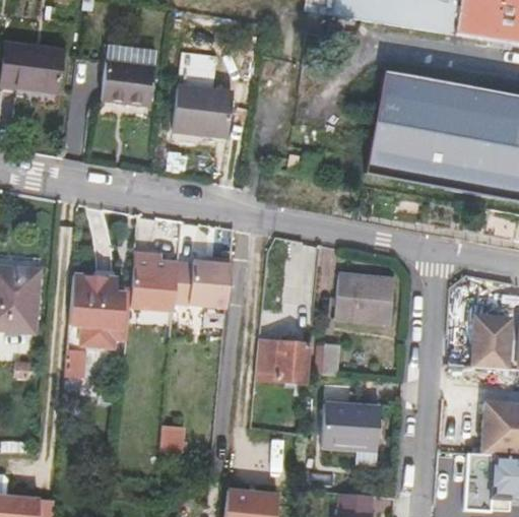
[(335,0),(333,13),(518,44),(518,0),(335,0)]
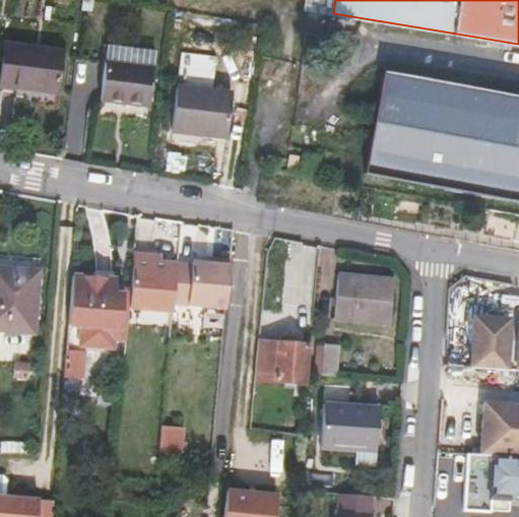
[(3,83),(58,89),(63,49),(8,43),(3,83)]
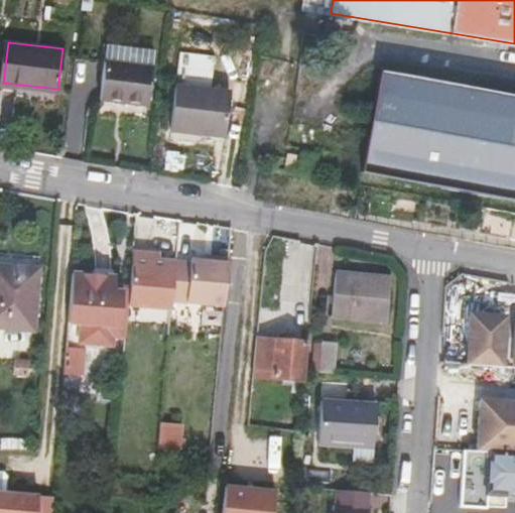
[(154,52),(110,46),(108,60),(152,67),(154,52)]
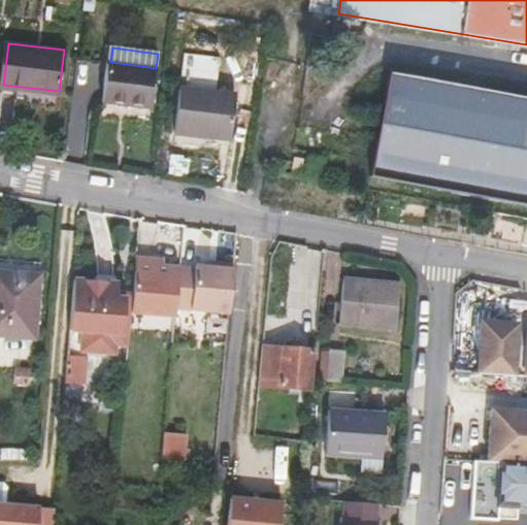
[(157,68),(156,68),(110,62),(109,61),(105,99),(152,104),(157,68)]
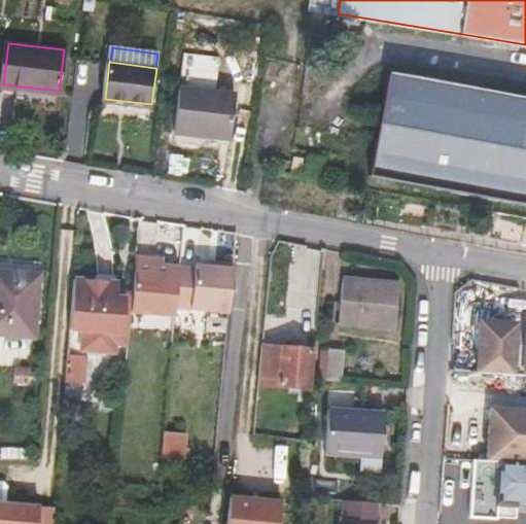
[(525,95),(388,70),(371,174),(525,203),(525,95)]
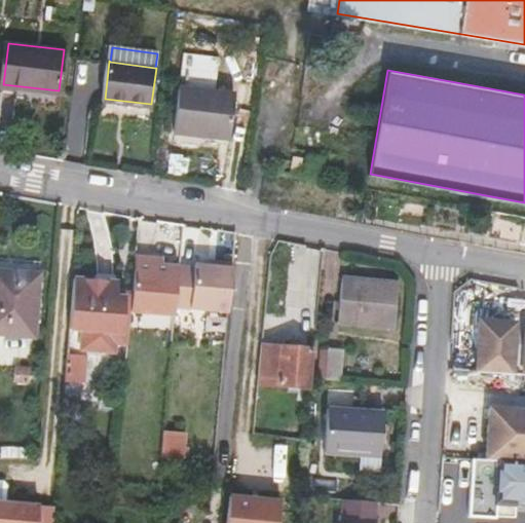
[(180,88),(175,128),(231,136),(236,95),(180,88)]
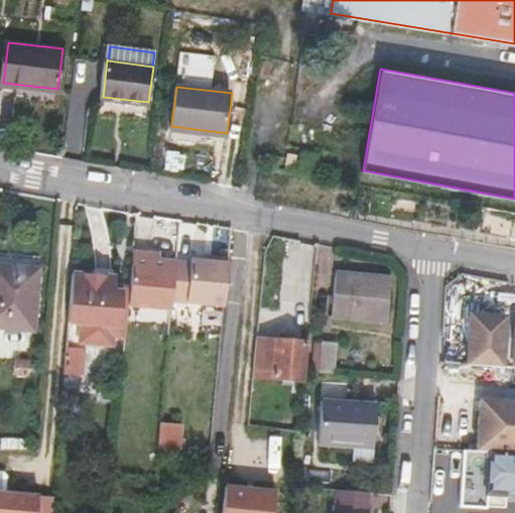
[(172,299),(176,259),(150,257),(150,251),(132,249),(128,290),(127,303),(171,307),(172,299)]
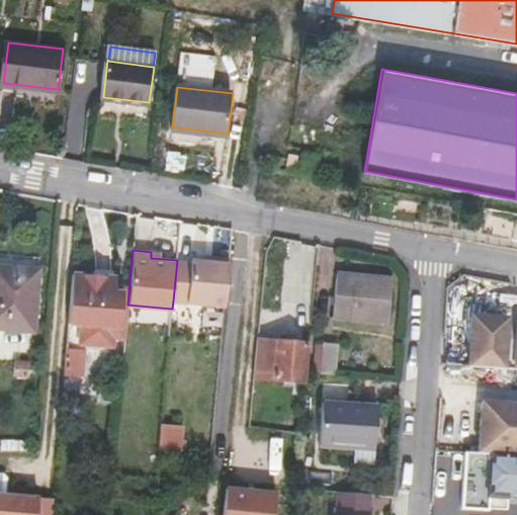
[(231,259),(213,257),(213,261),(209,305),(227,306),(231,259)]
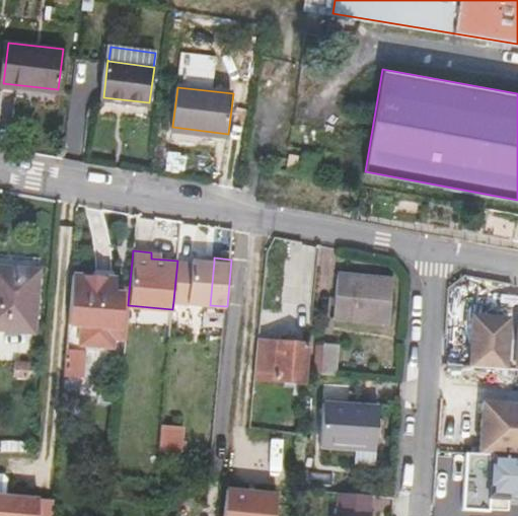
[(177,261),(173,301),(210,305),(214,262),(194,260),(194,263),(177,261)]
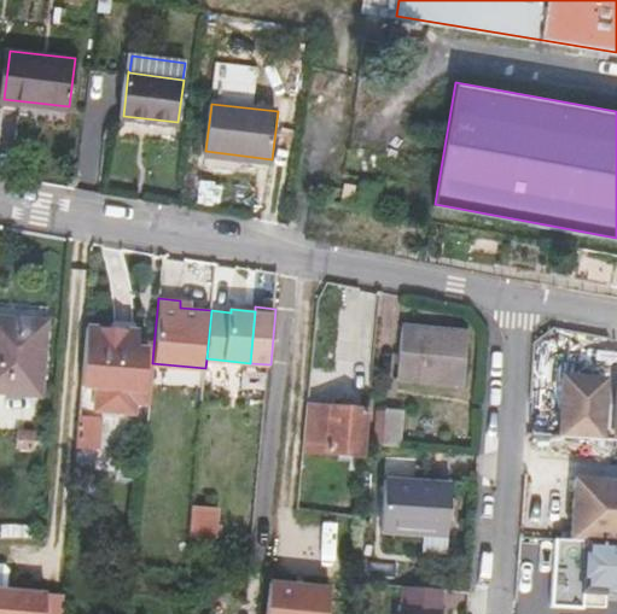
[(0,387),(38,391),(45,323),(0,319),(0,387)]
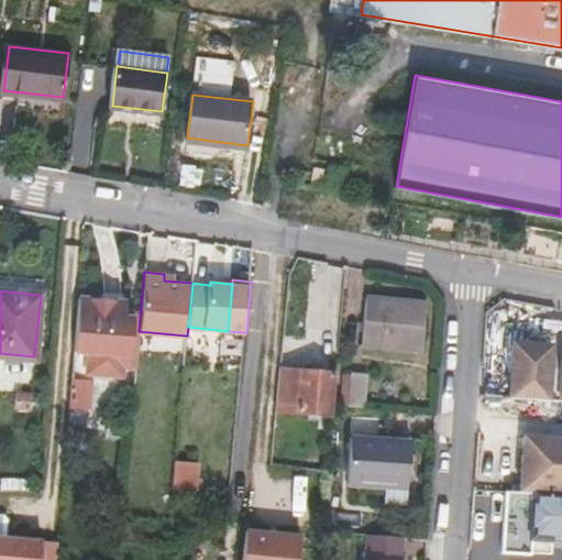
[(428,302),(366,296),(362,341),(423,348),(428,302)]
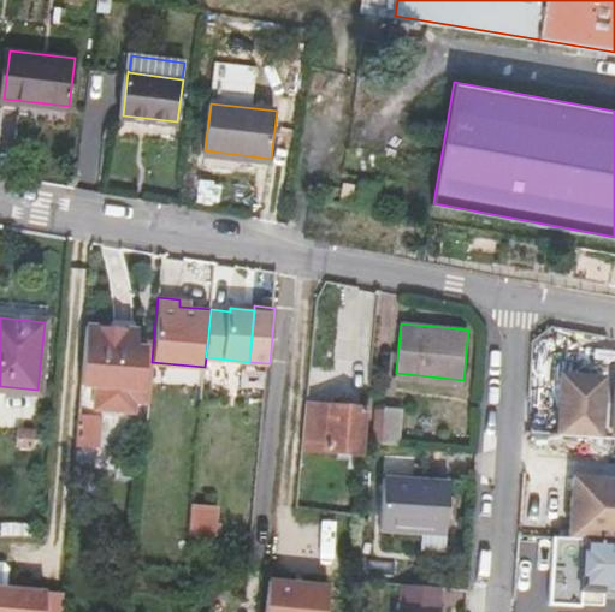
[(137,345),(139,327),(86,325),(81,385),(96,386),(141,390),(145,352),(136,351),(137,345)]
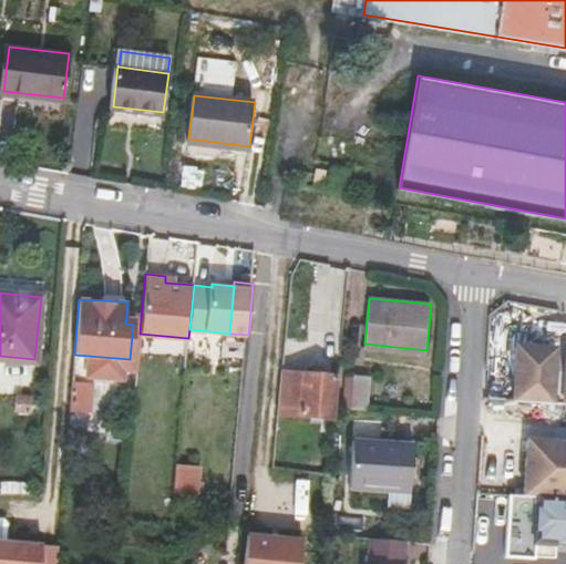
[(140,334),(141,319),(126,318),(125,324),(133,325),(130,359),(89,356),(86,376),(122,378),(123,369),(136,370),(140,334)]
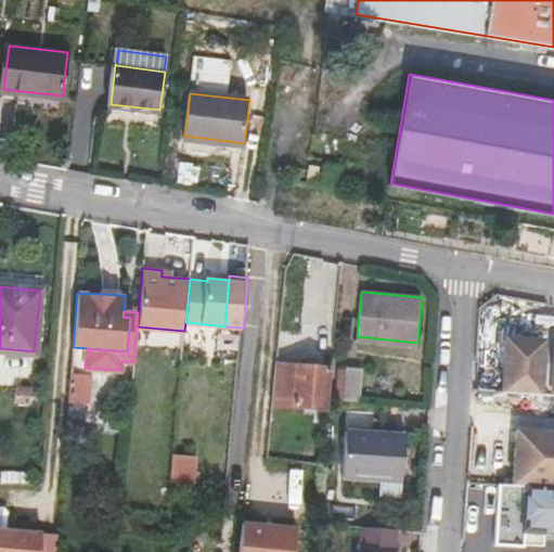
[(553,341),(505,339),(503,394),(541,395),(542,368),(553,369),(552,396),(553,395),(553,341)]
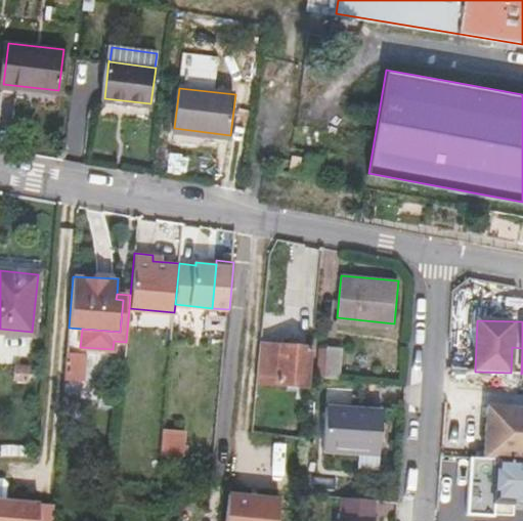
[(306,383),(310,347),(259,342),(257,379),(306,383)]
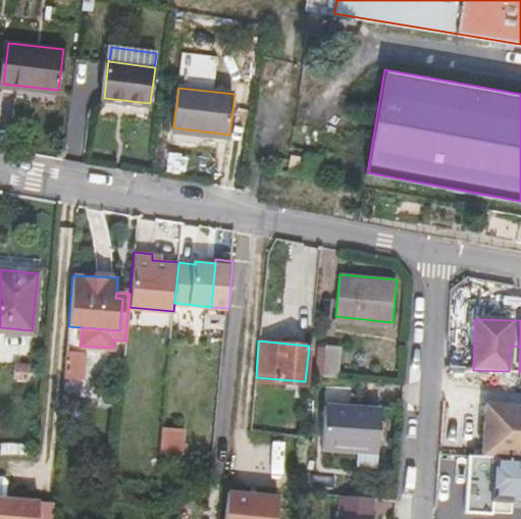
[(342,344),(326,343),(323,374),(339,375),(342,344)]
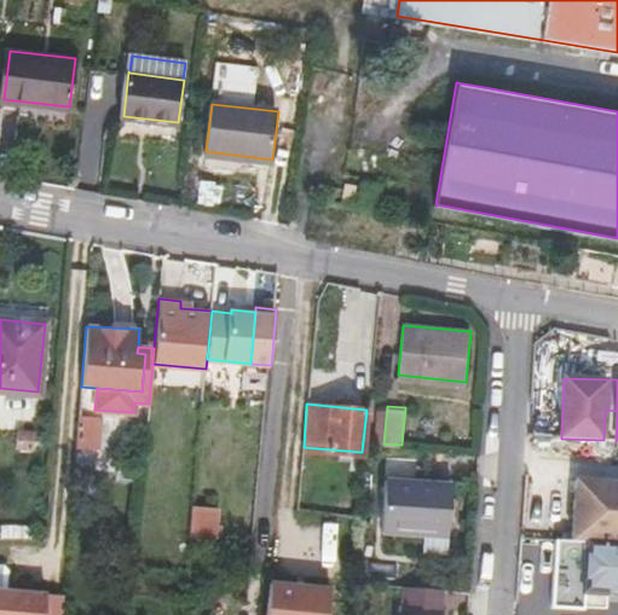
[(448,534),(452,486),(385,479),(381,527),(448,534)]
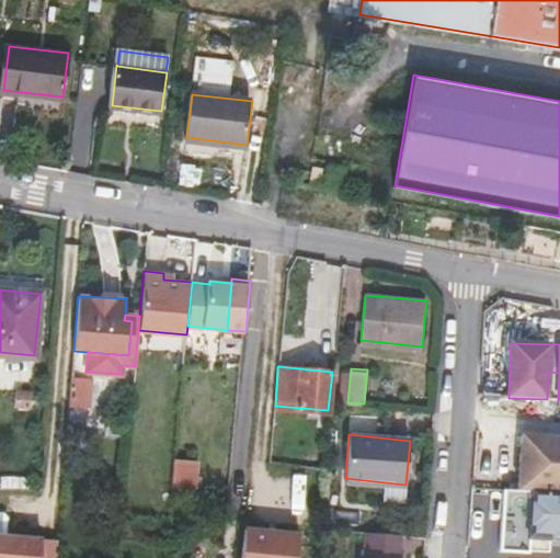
[(559,436),(521,435),(518,490),(559,492),(559,436)]
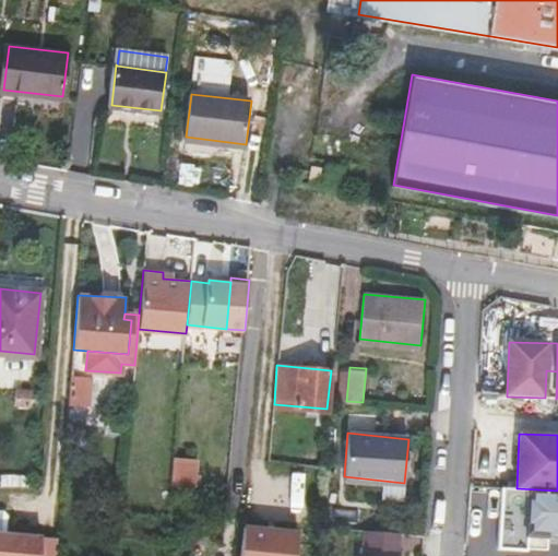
[(175,454),(174,478),(200,480),(201,456),(175,454)]
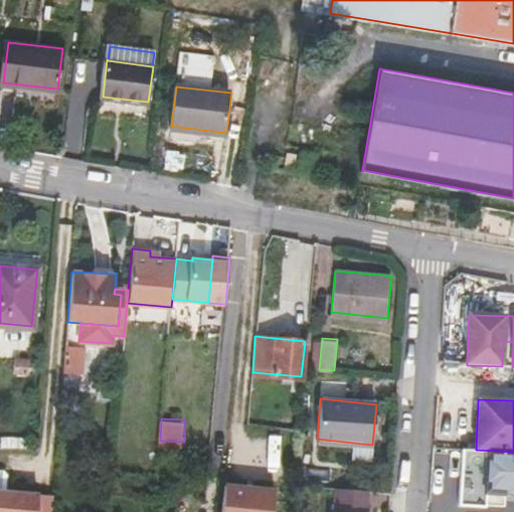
[(513,452),(476,450),(464,450),(461,507),(487,508),(488,494),(513,494),(513,452)]
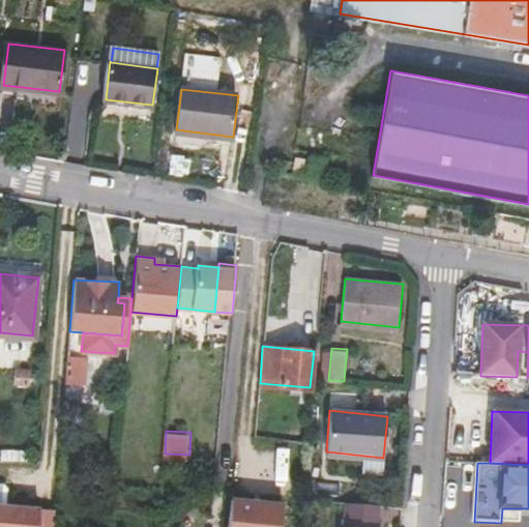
[(0,526),(36,526),(38,508),(38,505),(6,503),(6,493),(2,488),(0,487),(0,526)]
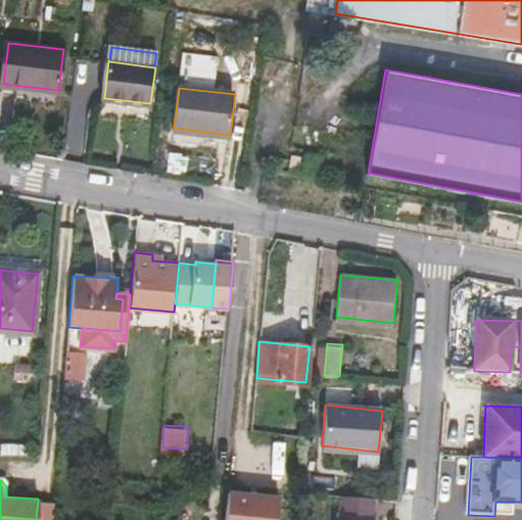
[(229,492),(226,519),(277,519),(280,497),(259,495),(258,504),(247,504),(248,494),(229,492)]
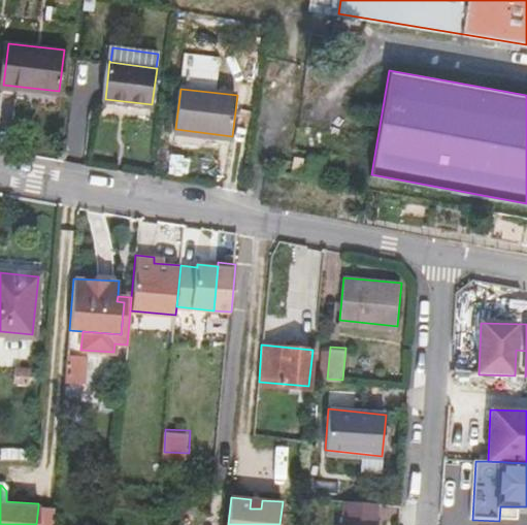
[(374,524),(376,500),(348,498),(344,524),(374,524)]
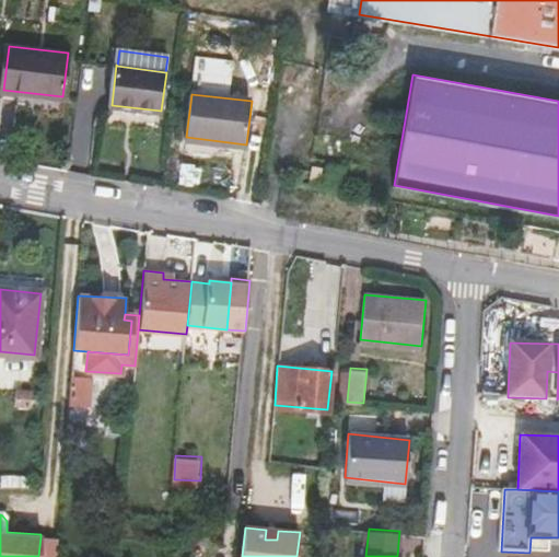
[(278,531),(266,530),(265,540),(277,540),(278,531)]
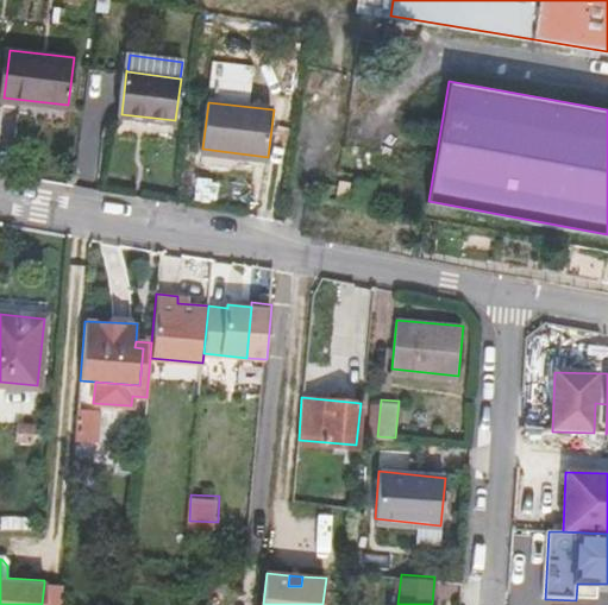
[(44,584),(42,604),(60,604),(62,585),(44,584)]
